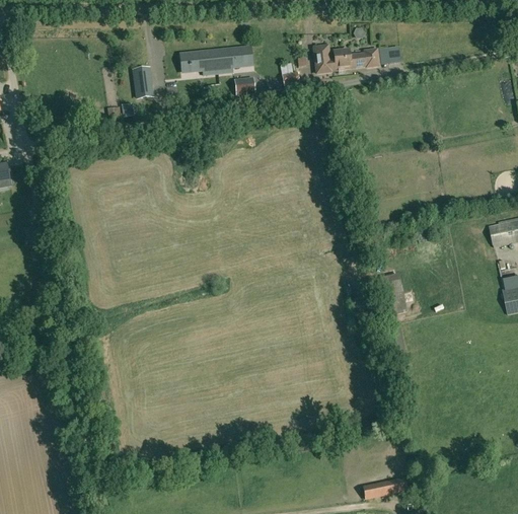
[(400,59),(397,43),(385,45),(388,61),(400,59)]
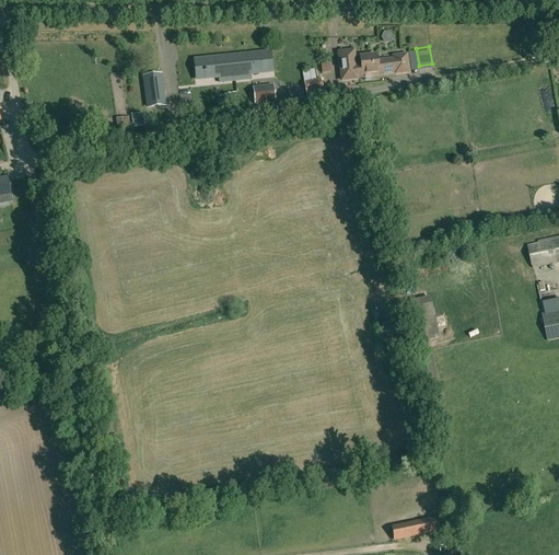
[(352,47),(338,48),(341,76),(356,73),(356,72),(394,68),(394,69),(407,68),(405,50),(392,51),(393,55),(375,57),(375,50),(359,53),(360,62),(353,62),(352,47)]
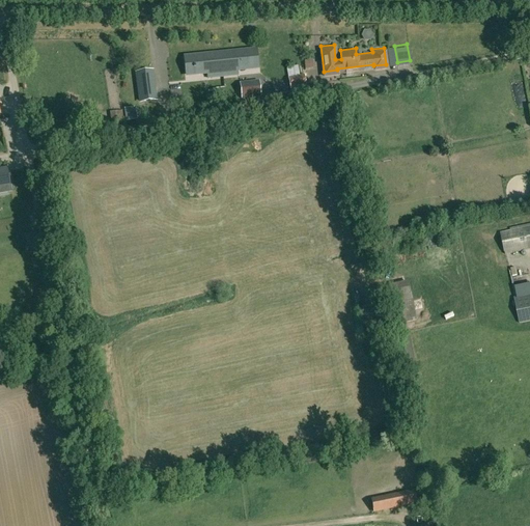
[(247,47),(219,50),(221,72),(236,71),(235,65),(249,64),(247,47)]
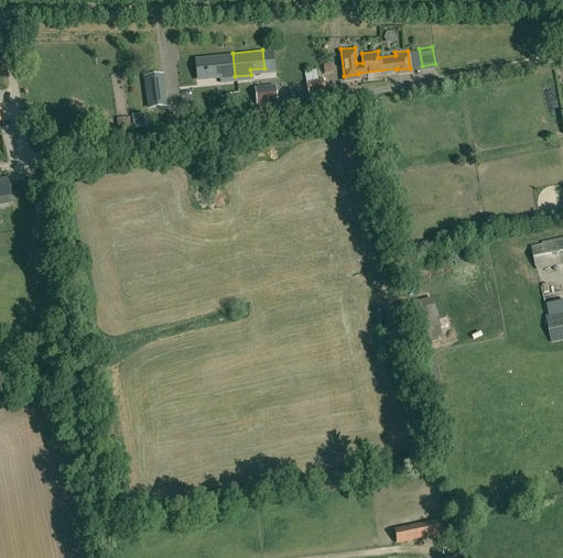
[(233,53),(202,55),(204,74),(218,73),(218,78),(235,76),(233,53)]
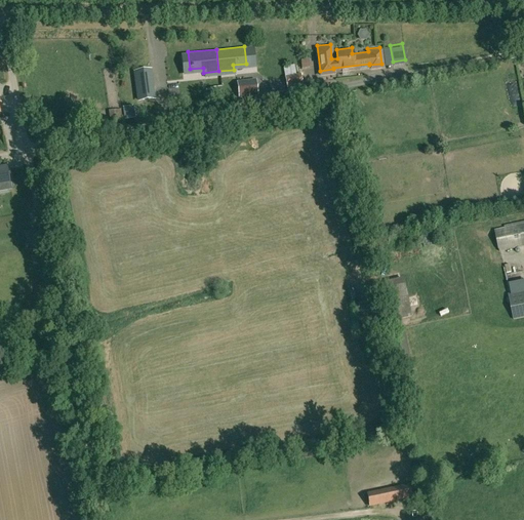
[(148,67),(133,69),(137,97),(152,95),(148,67)]
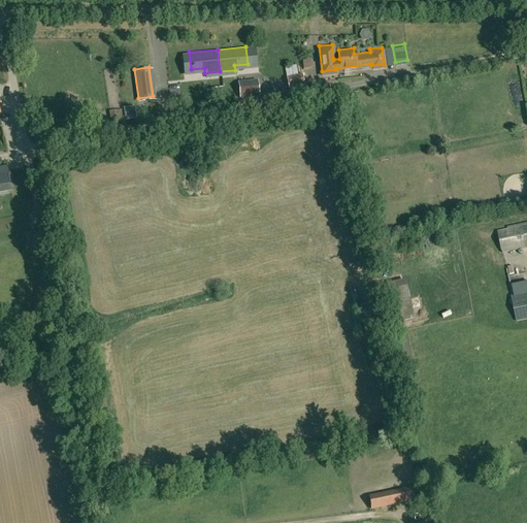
[(288,84),(303,80),(301,69),(285,71),(288,84)]
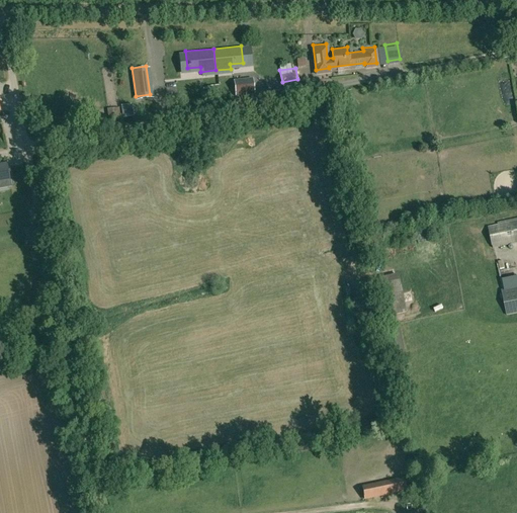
[(233,76),(234,88),(235,92),(254,90),(252,74),(233,76)]
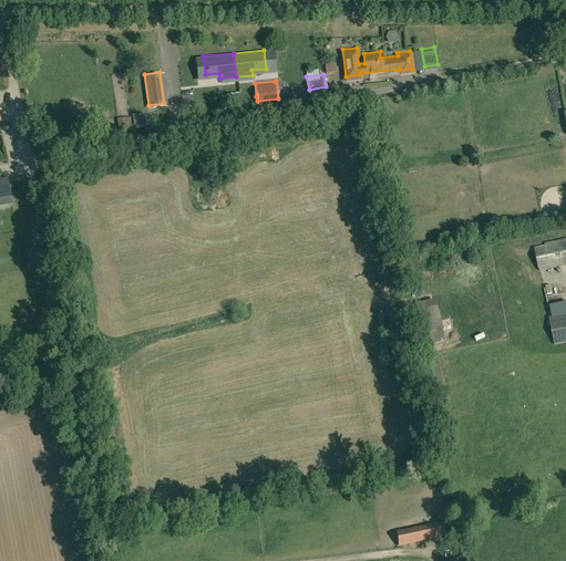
[(565,115),(564,107),(556,110),(558,118),(565,116),(565,115)]
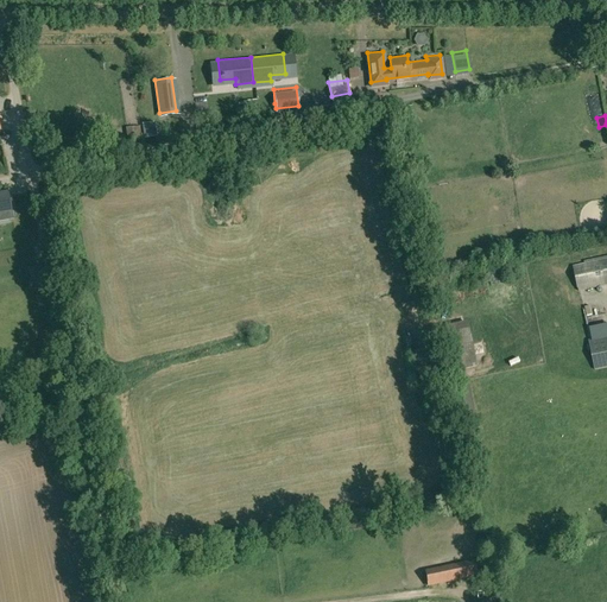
[(140,135),(140,133),(138,121),(126,124),(125,124),(127,137),(140,135)]
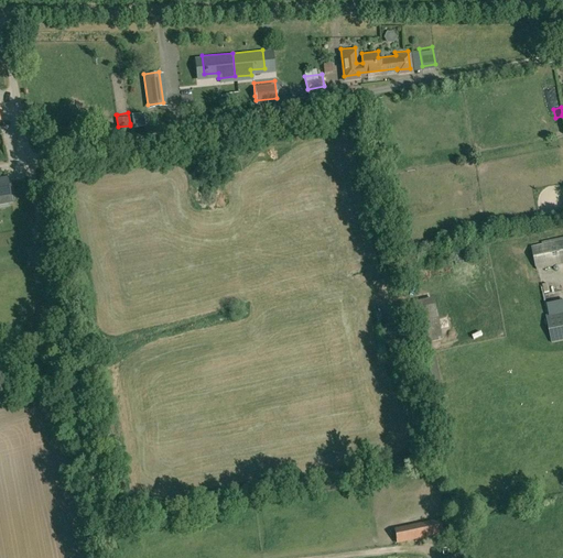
[(7,175),(0,176),(0,194),(10,193),(7,175)]
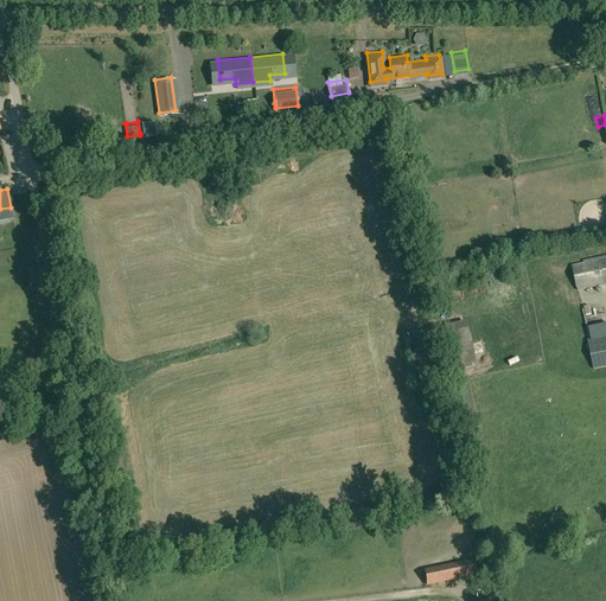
[(605,253),(571,261),(575,286),(605,279),(605,253)]
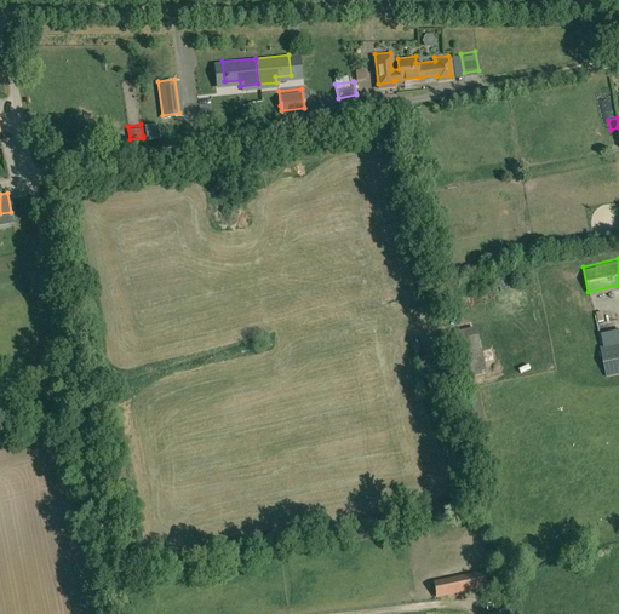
[(450,330),(452,345),(419,354),(427,382),(442,378),(485,368),(475,322),(450,330)]
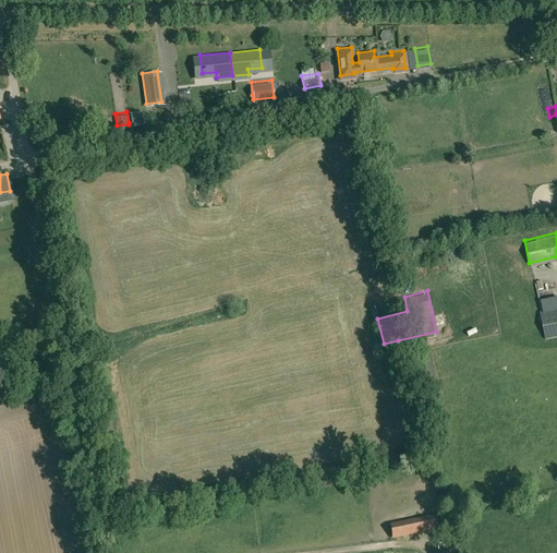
[(556,307),(539,311),(544,336),(556,333),(556,307)]
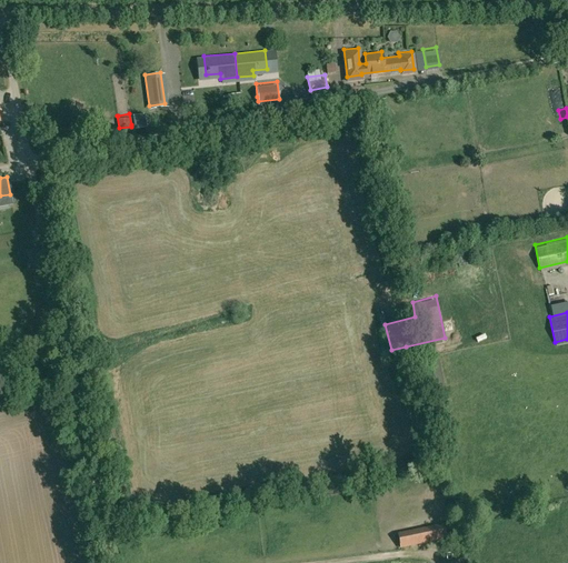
[(447,525),(401,535),(404,546),(450,536),(447,525)]
